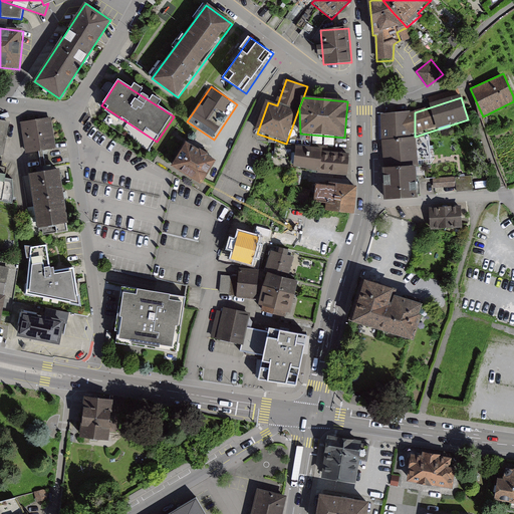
[(387,113),(388,168),(415,167),(415,137),(415,112),(387,113)]
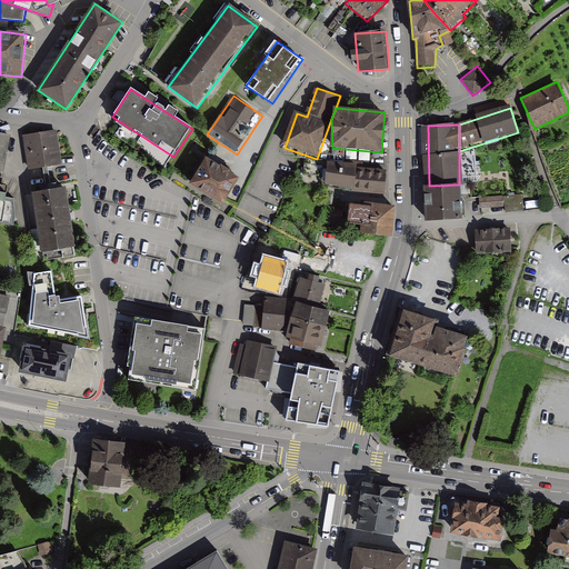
[(63,166),(58,131),(26,137),(31,170),(63,166)]
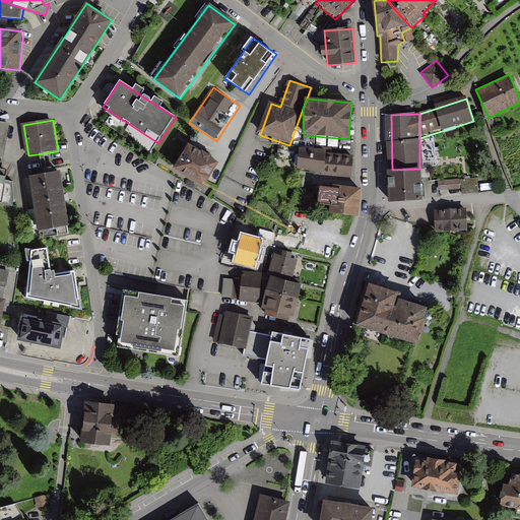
[(10,124),(0,122),(0,155),(4,156),(10,124)]
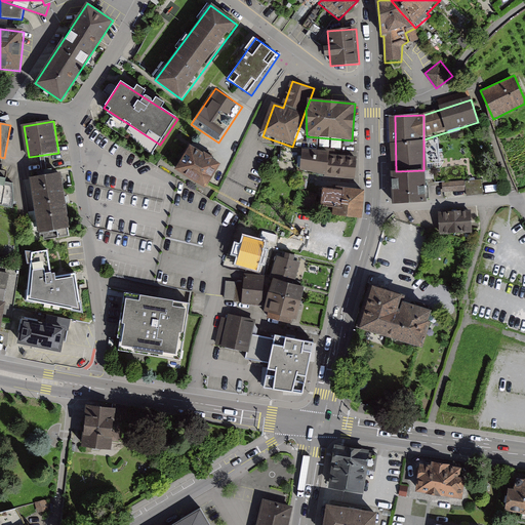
[(220,164),(188,145),(172,170),(204,190),(220,164)]
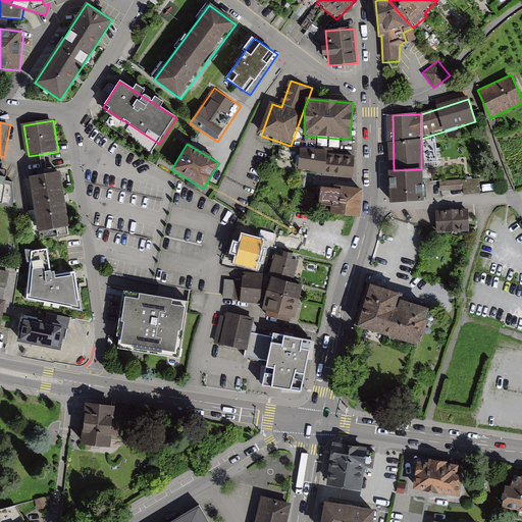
[(328,151),(303,147),(300,169),(325,173),(325,179),(352,183),(353,160),(327,157),(328,151)]
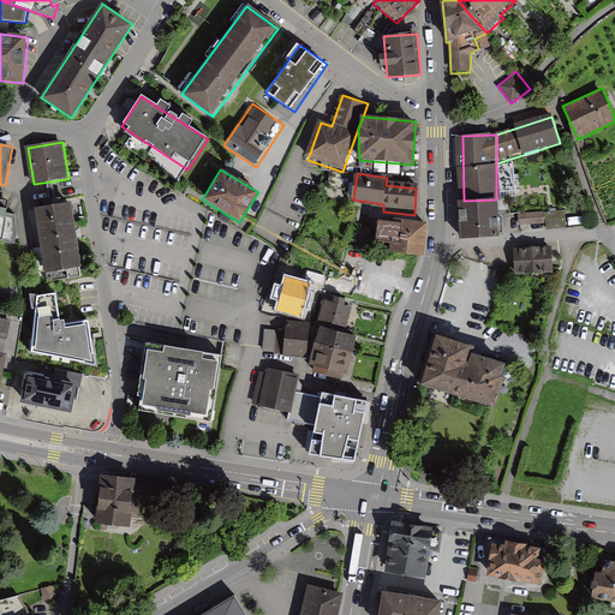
[(459,201),(460,234),(503,232),(501,198),(496,199),(464,201),(459,201)]
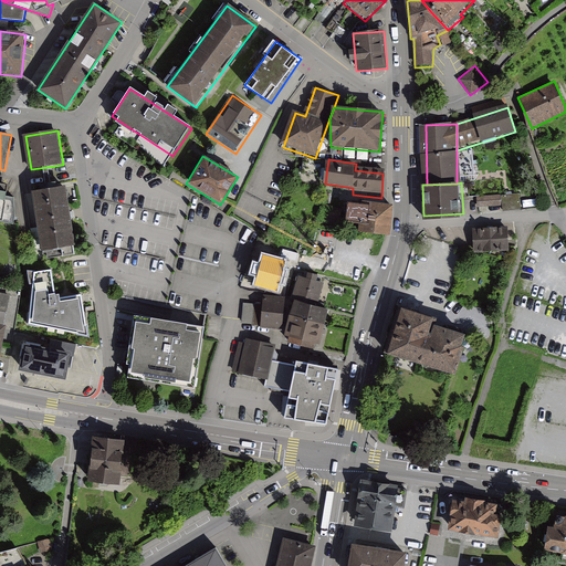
[(16,212),(13,201),(6,199),(8,188),(0,186),(0,222),(13,224),(16,212)]
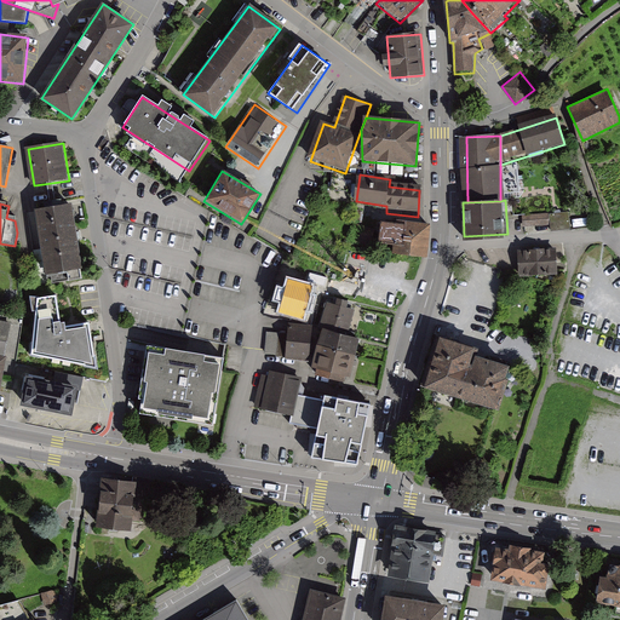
[(82,270),(70,205),(36,211),(47,276),(82,270)]
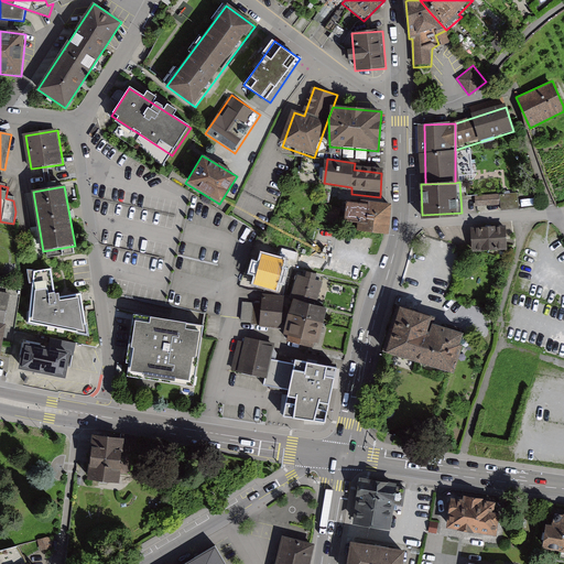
[(476,196),(477,206),(500,205),(500,195),(476,196)]
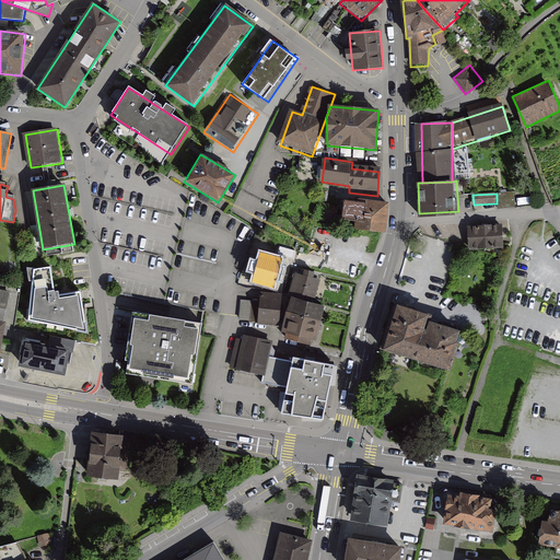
[(386,203),(340,199),(338,219),(354,221),(353,230),(383,233),(386,203)]
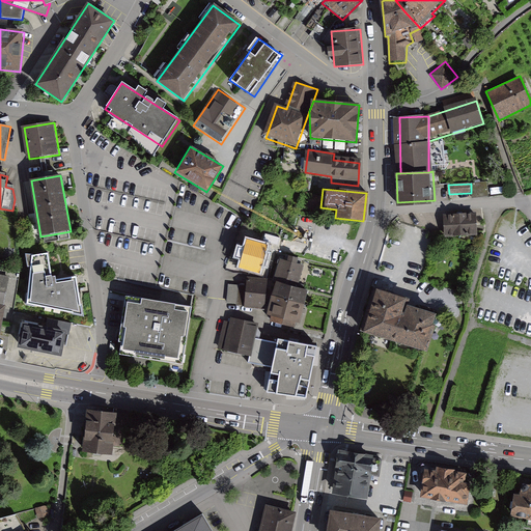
[(320,198),(306,194),(301,210),(316,213),(320,198)]
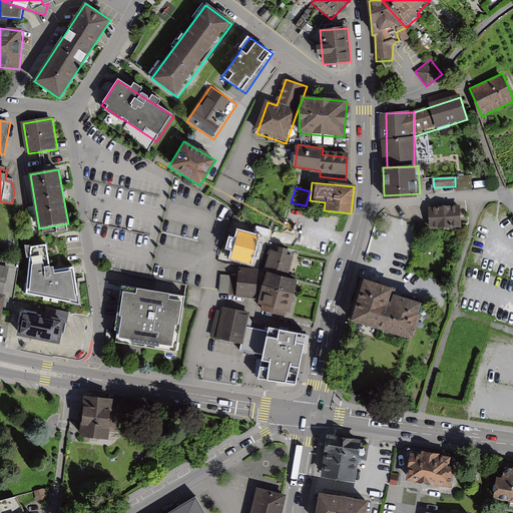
[(461,207),(431,208),(432,230),(462,229),(461,207)]
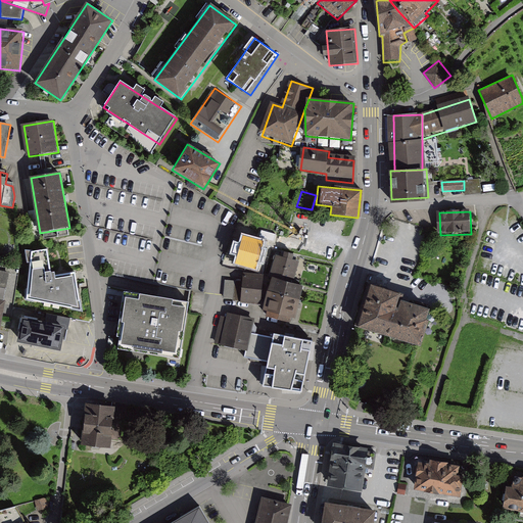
[(417,248),(419,232),(399,230),(398,246),(417,248)]
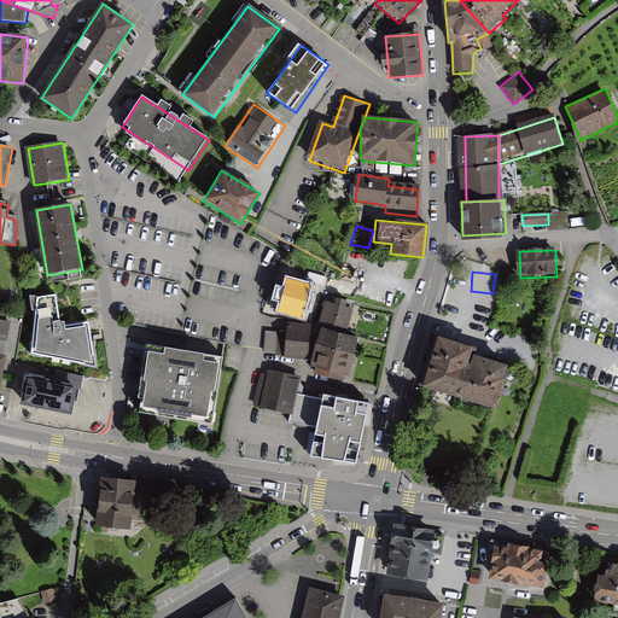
[(312,296),(285,289),(278,315),(305,322),(312,296)]
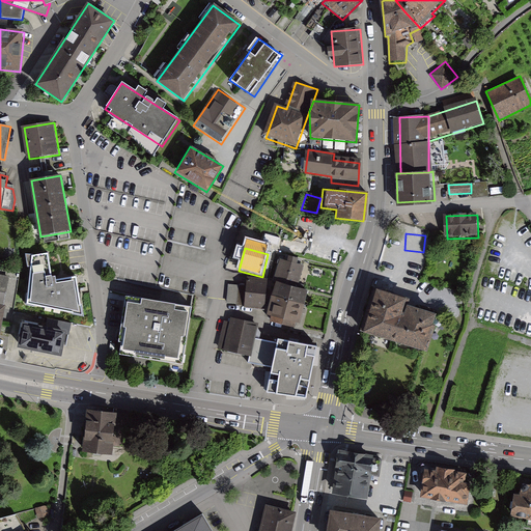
[(51,253),(31,256),(26,306),(85,318),(78,277),(55,281),(51,253)]
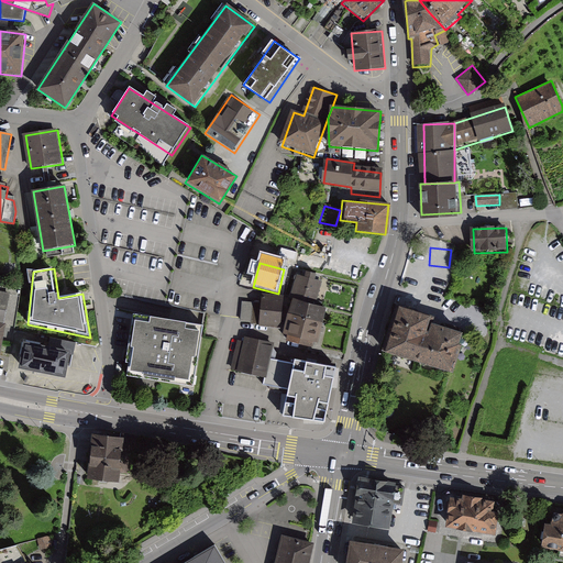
[(328,282),(301,274),(296,297),(321,304),(328,282)]
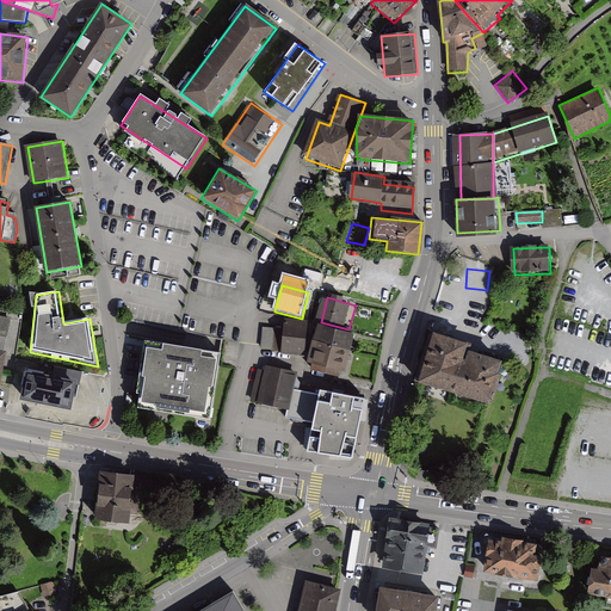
[(0,380),(12,321),(0,318),(0,380)]
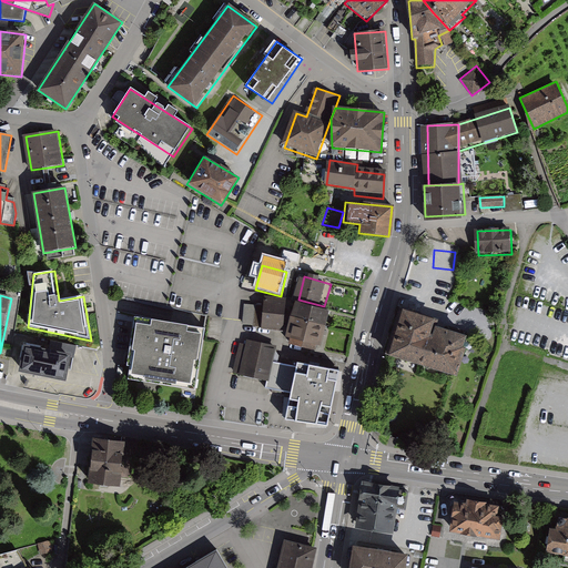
[(284,304),(264,302),(263,328),(282,330),(284,304)]
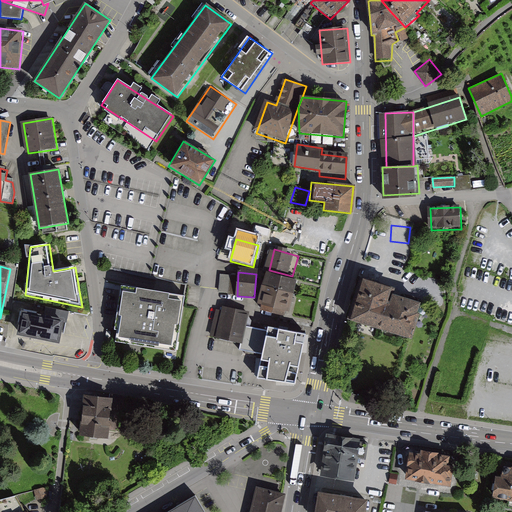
[(221,293),(237,293),(237,274),(222,274),(221,293)]
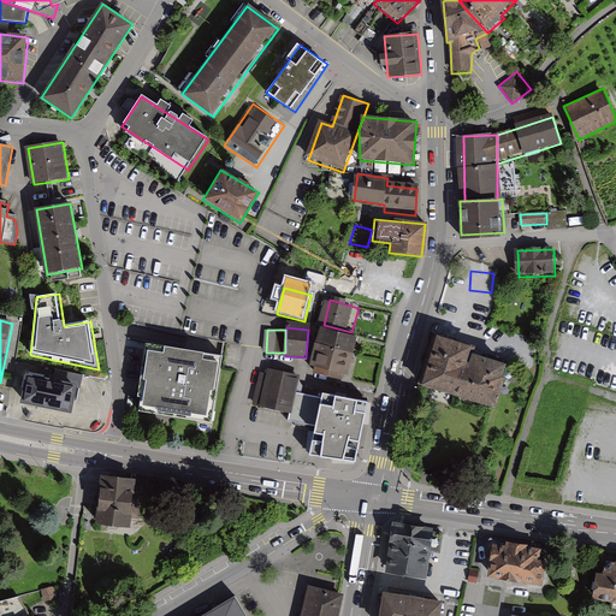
[(354,375),(362,339),(320,330),(313,366),(354,375)]
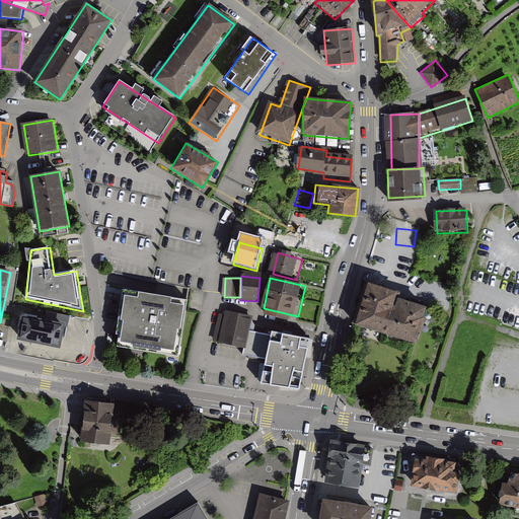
[(354,323),(418,342),(428,309),(397,300),(399,293),(366,284),(354,323)]
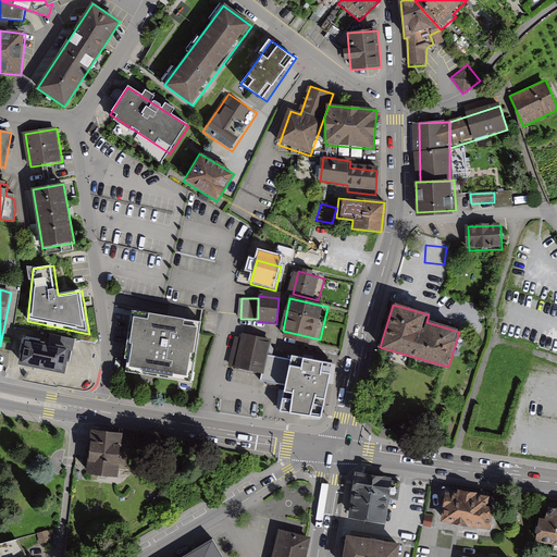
[(125,371),(192,382),(201,320),(132,309),(124,357),(127,358),(125,371)]
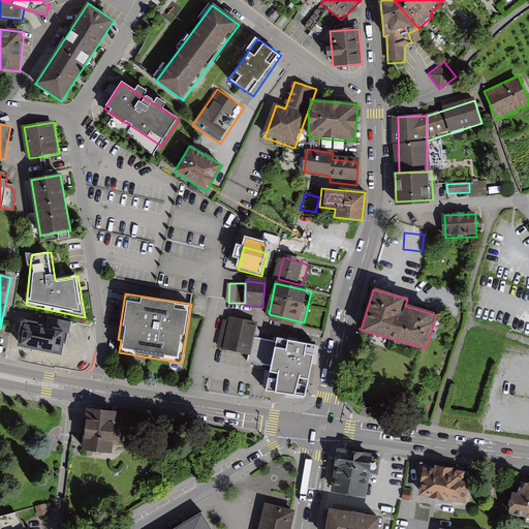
[(257,323),(225,316),(218,349),(249,355),(251,355),(257,323)]
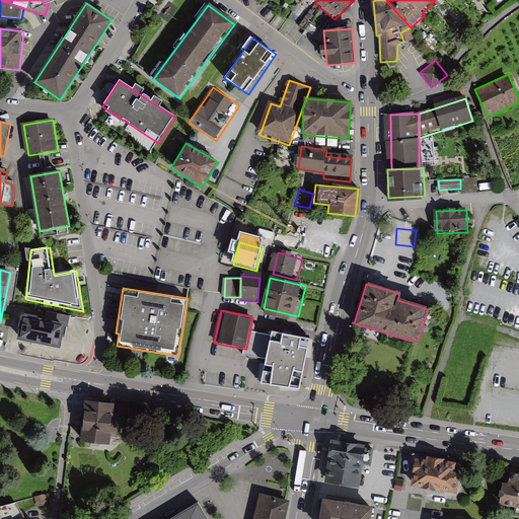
[(64,324),(21,316),(17,339),(60,347),(64,324)]
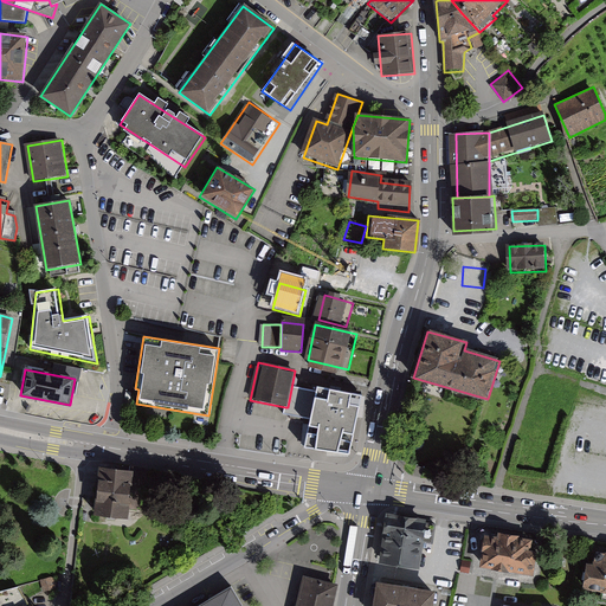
[(304,450),(350,457),(363,397),(316,387),(304,450)]
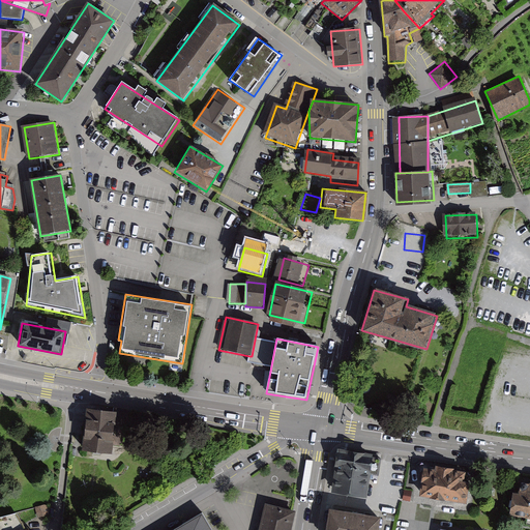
[(116,411),(86,409),(83,451),(112,454),(116,411)]
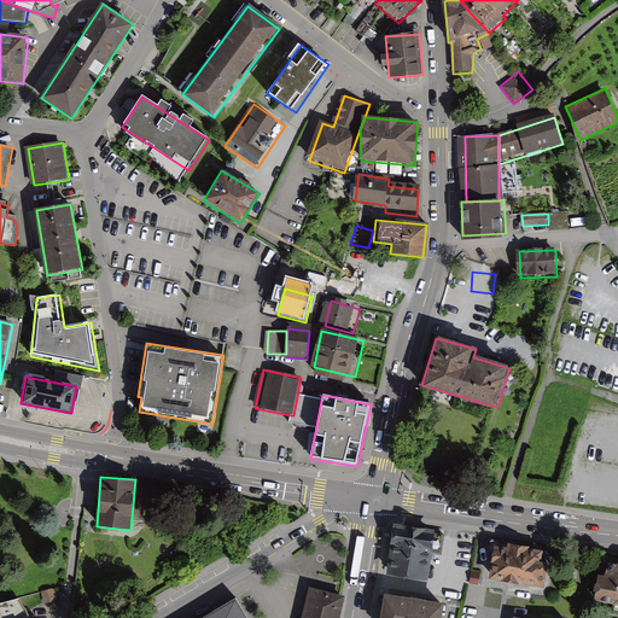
[(388,577),(427,582),(433,542),(394,536),(388,577)]
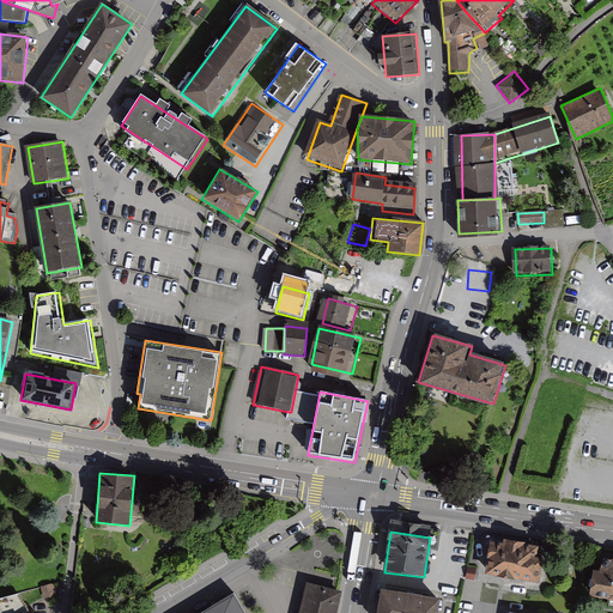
[(545,550),(491,541),(485,577),(539,586),(545,550)]
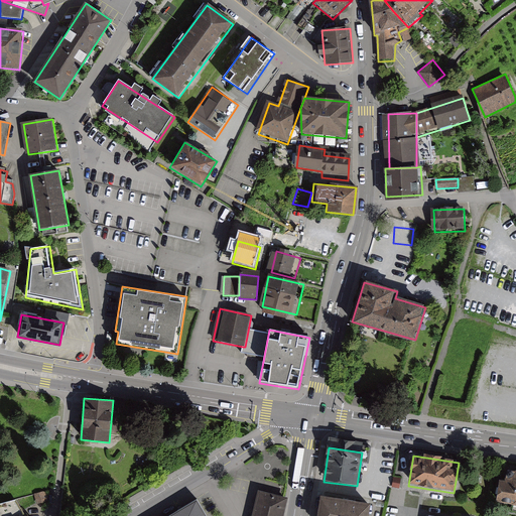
[(496,503),(515,505),(515,470),(500,481),(496,503)]
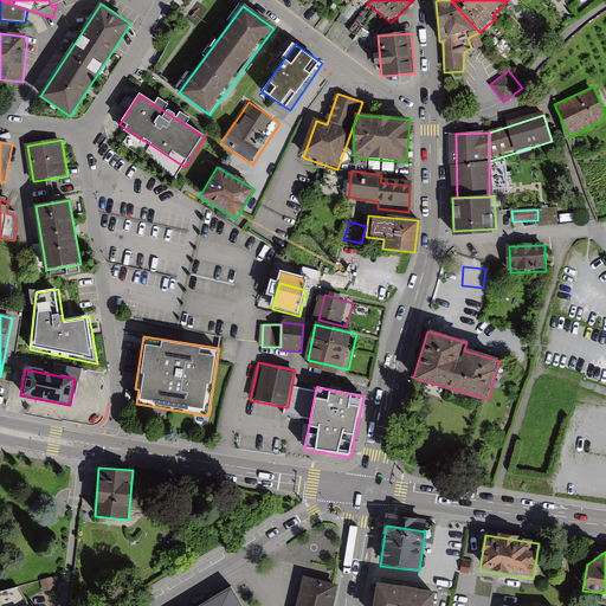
[(304,579),(297,605),(331,605),(337,586),(304,579)]
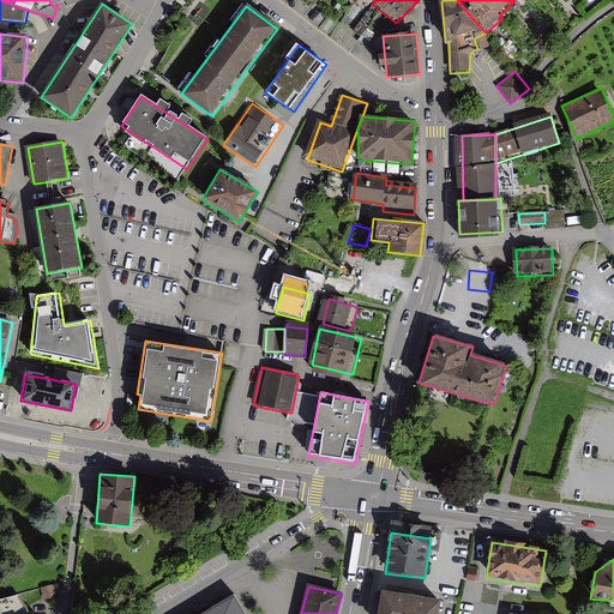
[(435,613),(439,600),(381,590),(377,613),(435,613)]
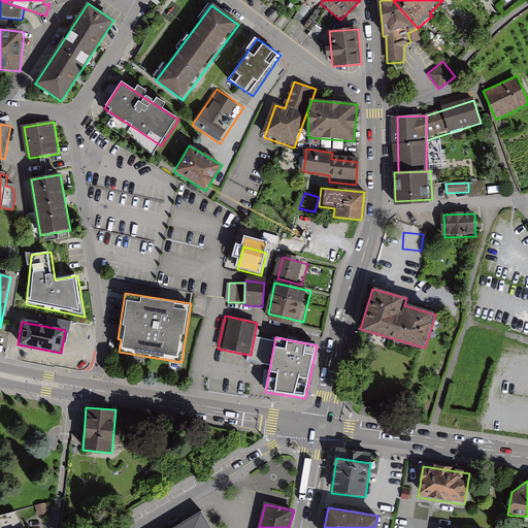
[(210,527),(201,512),(173,527),(210,527)]
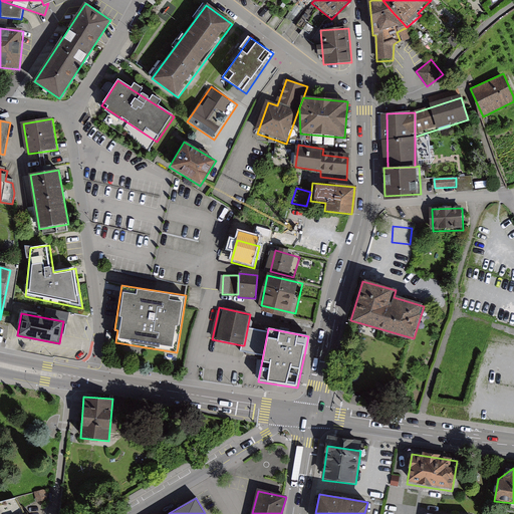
[(25,513),(16,499),(0,503),(0,513),(25,513)]
